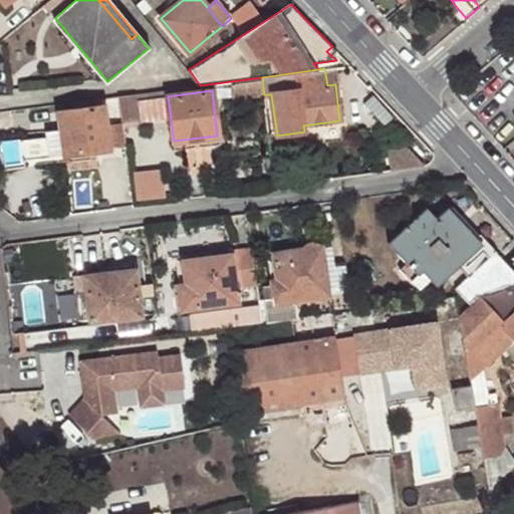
[(136,93),(118,95),(122,123),(122,126),(140,124),(136,93)]
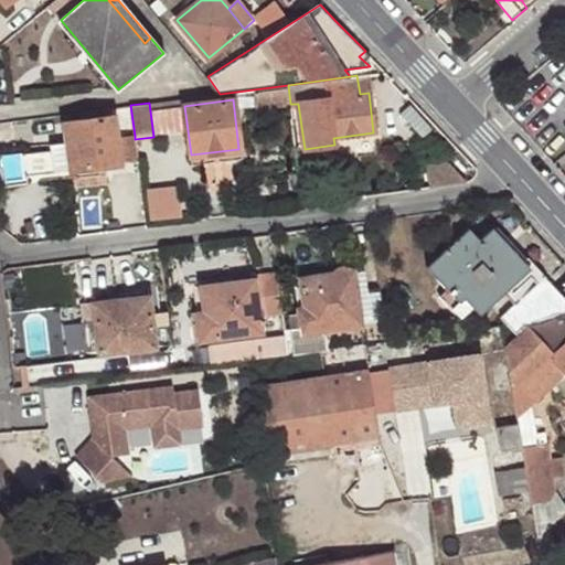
[(71,170),(116,138),(114,118),(64,124),(66,142),(48,144),(48,151),(22,155),(24,177),(55,172),(56,179),(72,177),(71,170)]
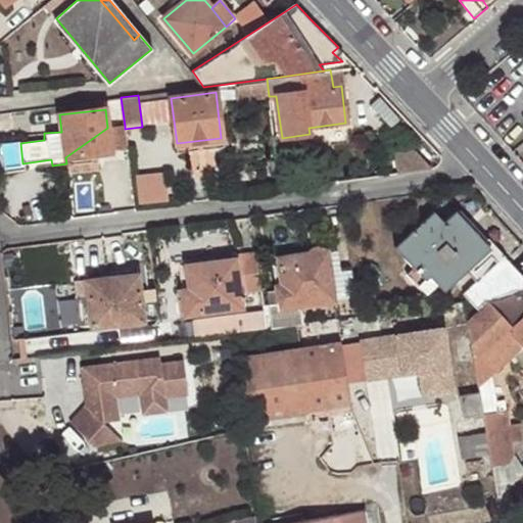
[(125,126),(107,128),(65,157),(127,150),(125,129),(125,126)]
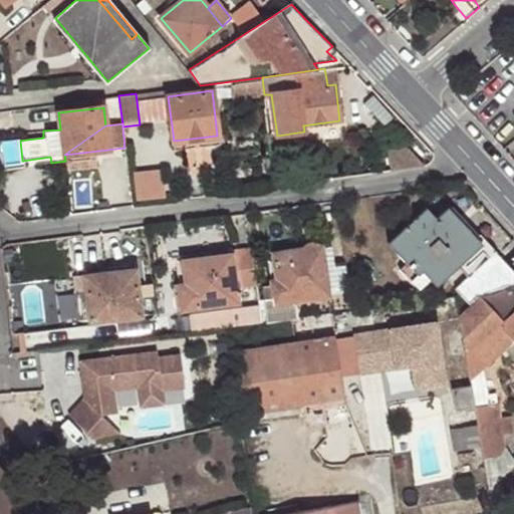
[(405,169),(424,166),(409,151),(393,154),(395,171),(405,169)]
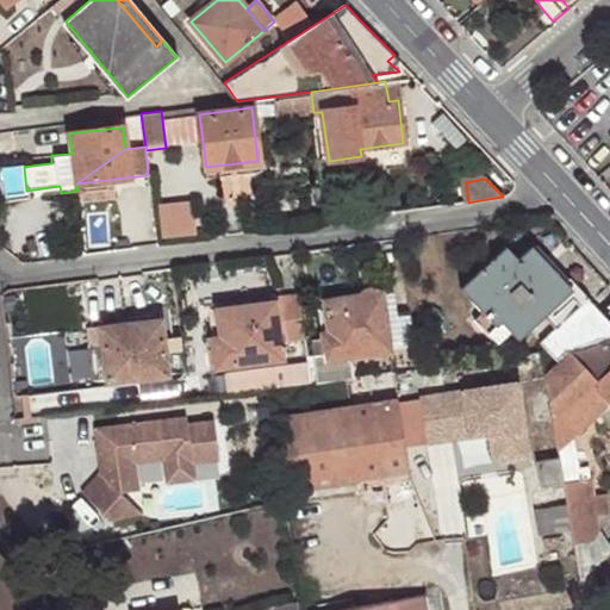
[(163,201),(169,236),(205,231),(200,197),(163,201)]
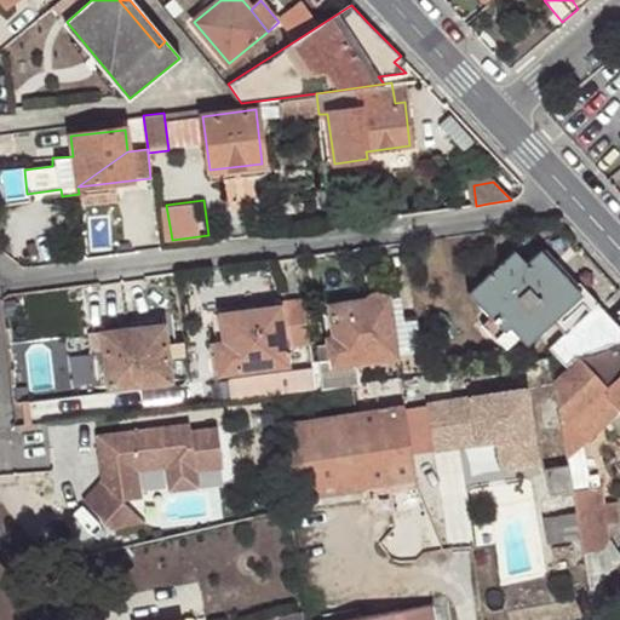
[(527,345),(552,320),(575,299),(550,273),(555,267),(539,250),(527,263),(515,250),(483,279),(494,291),(481,305),(492,316),(483,325),(506,349),(518,337),(527,345)]
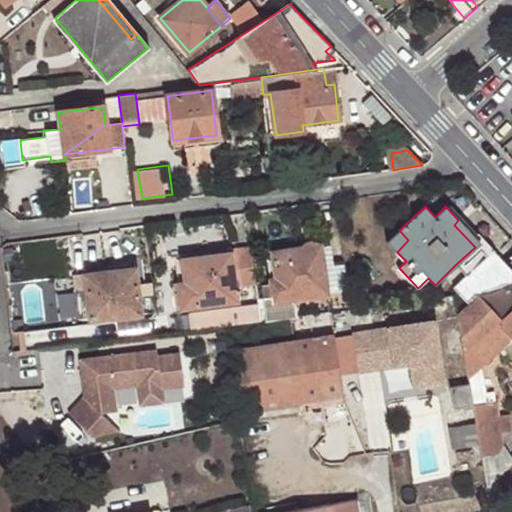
[(475,247),(479,243),(458,220),(454,225),(475,247)]
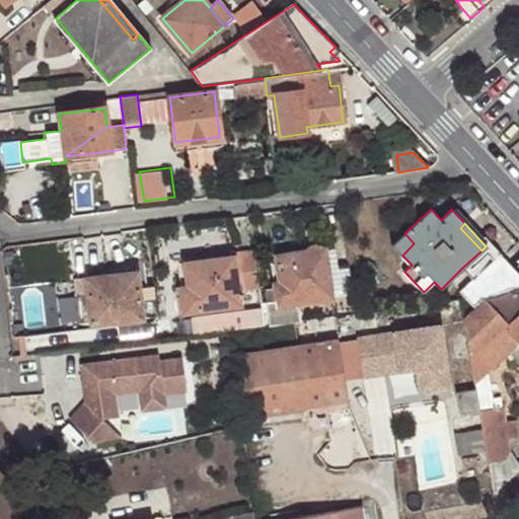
[(392,245),(402,255),(414,243),(404,233),(392,245)]
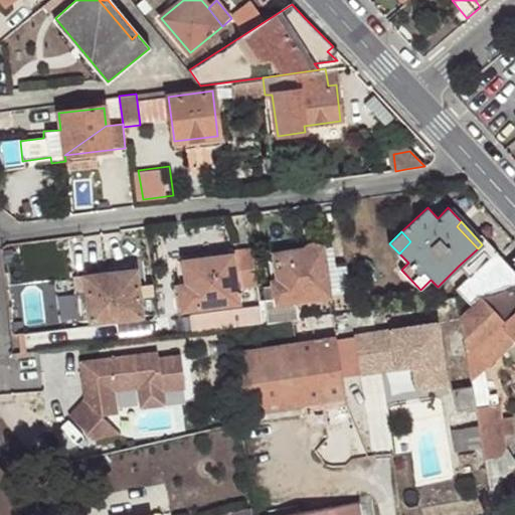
[(469,277),(497,252),(487,240),(482,244),(478,248),(459,266),(469,277)]
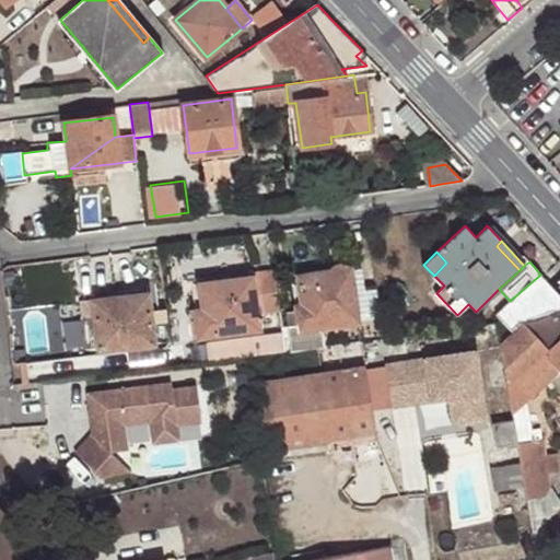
[(287,327),(288,334),(290,350),(325,346),(322,327),(357,323),(352,290),(349,269),(346,269),(343,268),(340,267),(336,267),(334,269),(331,272),(299,277),(302,305),(295,306),(296,310),(299,326),(287,327)]
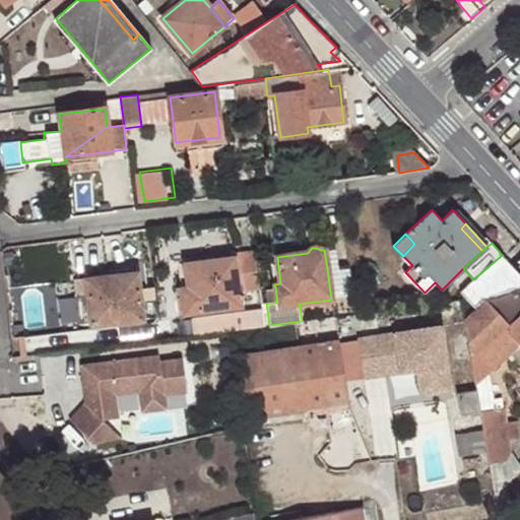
[(327,269),(337,268),(334,248),(324,250),(327,269)]
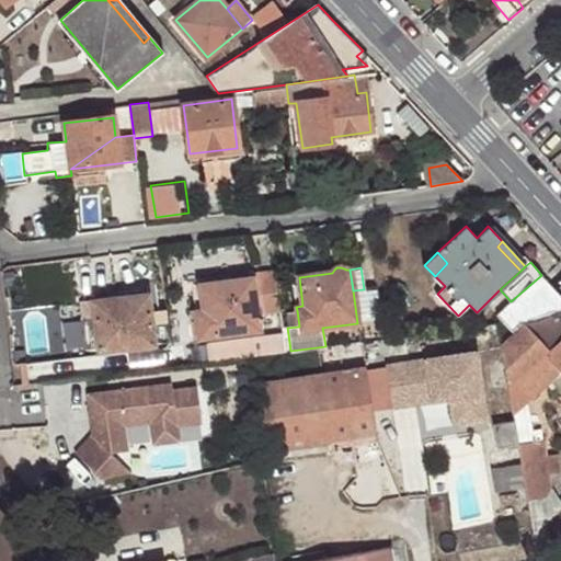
[(282,310),(276,271),(258,273),(263,312),(282,310)]
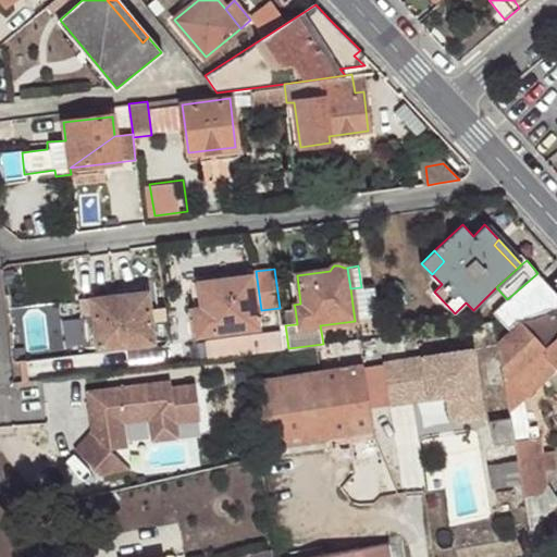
[(516,321),(556,307),(556,293),(537,273),(507,299),(493,312),(508,329),(516,321)]
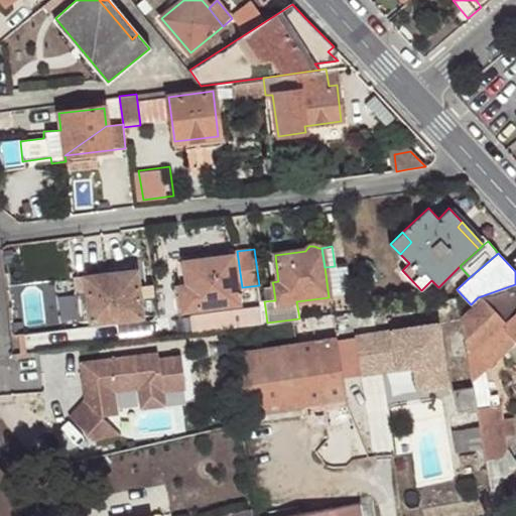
[(213,263),(183,267),(186,286),(178,286),(181,311),(239,305),(233,256),(212,258),(213,263)]
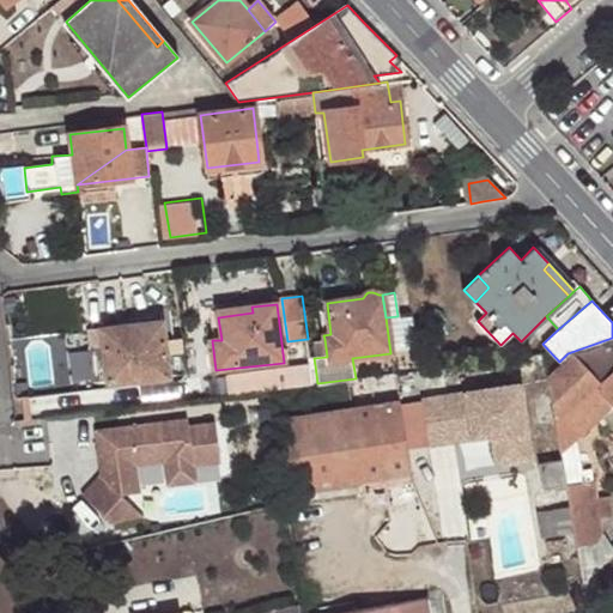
[(217,311),(218,317),(253,313),(252,307),(217,311)]
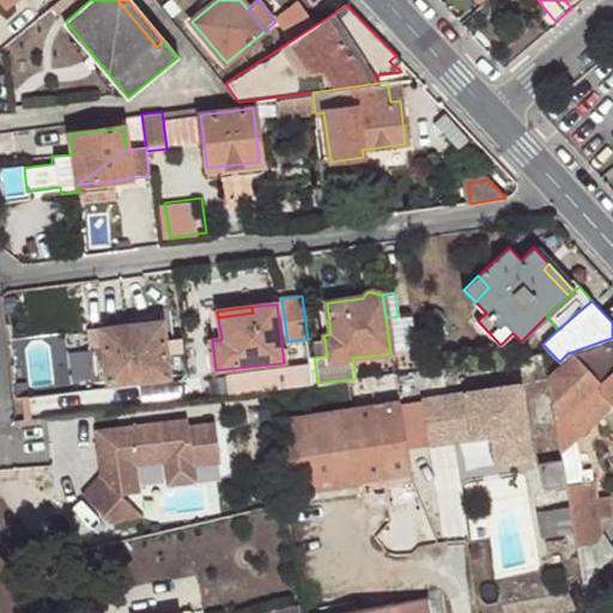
[(418,370),(410,315),(398,316),(386,317),(390,353),(394,374),(418,370)]
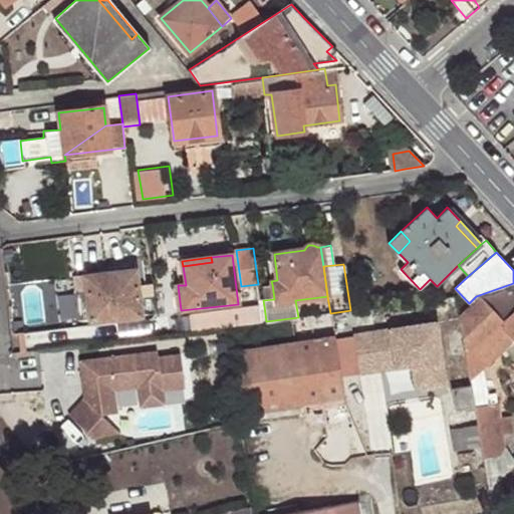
[(140,301),(154,300),(152,285),(146,285),(145,270),(85,276),(86,288),(74,289),(77,319),(89,318),(90,322),(141,316),(140,301)]
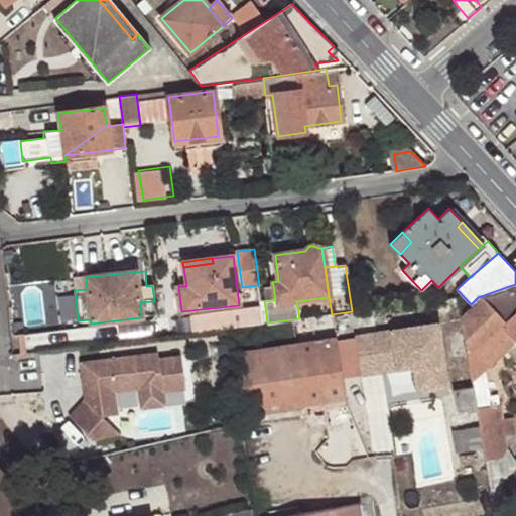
[(261,301),(264,301),(275,300),(273,285),(259,287),(261,301)]
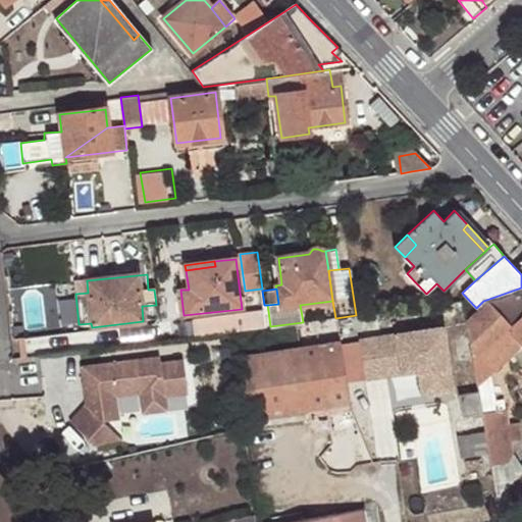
[(521,292),(486,303),(465,322),(477,392),(481,412),(482,417),(488,455),(489,465),(496,499),(497,497),(507,487),(521,472),(521,459),(520,462),(513,452),(511,440),(508,425),(504,401),(496,402),(490,374),(512,354),(521,364),(521,292)]
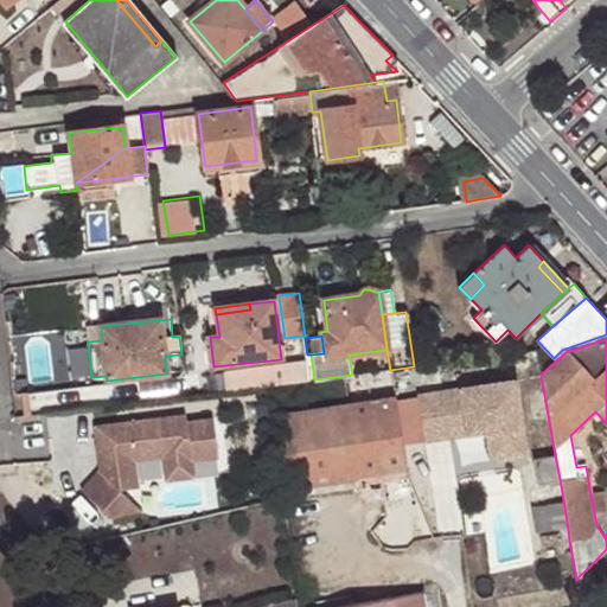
[(20,370),(30,369),(29,353),(19,355),(20,370)]
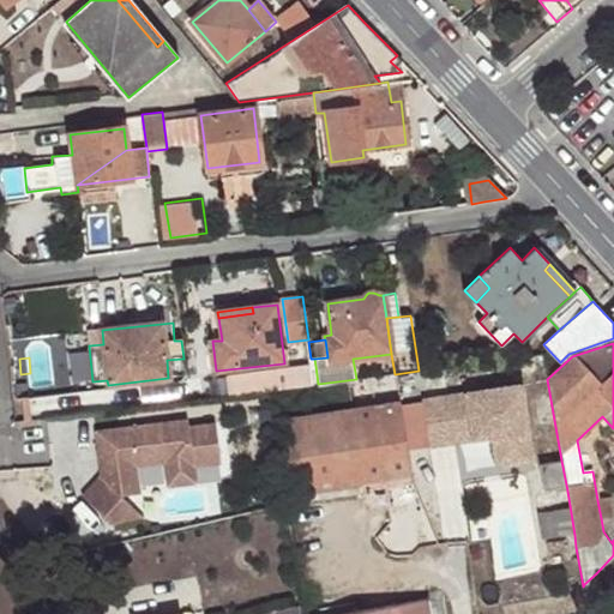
[(238,375),(240,393),(265,390),(318,384),(315,366),(238,375)]
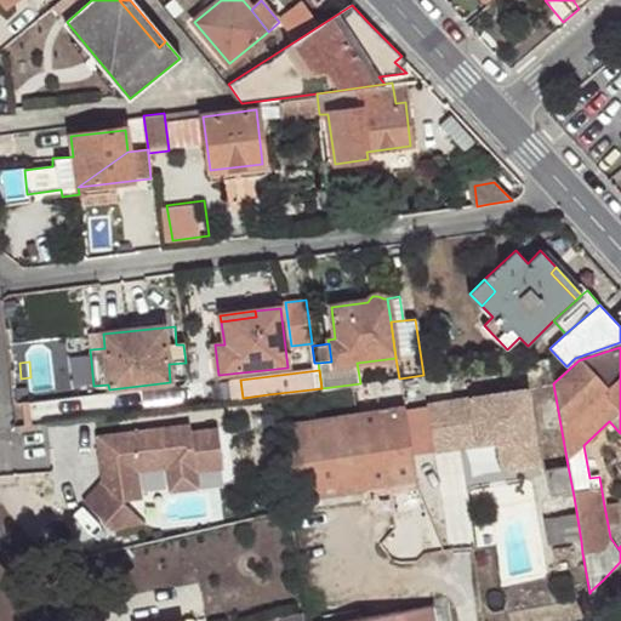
[(502,472),(540,466),(527,388),(451,400),(460,448),(497,442),(502,472)]
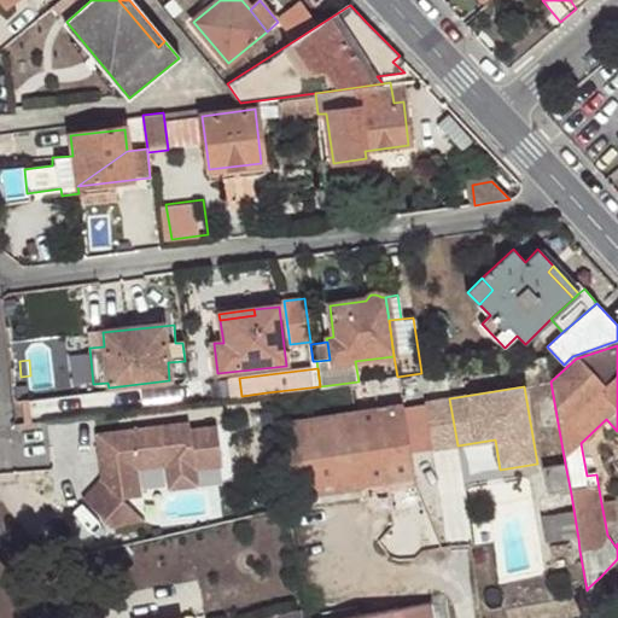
[(458,445),(449,398),(426,403),(432,450),(458,445)]
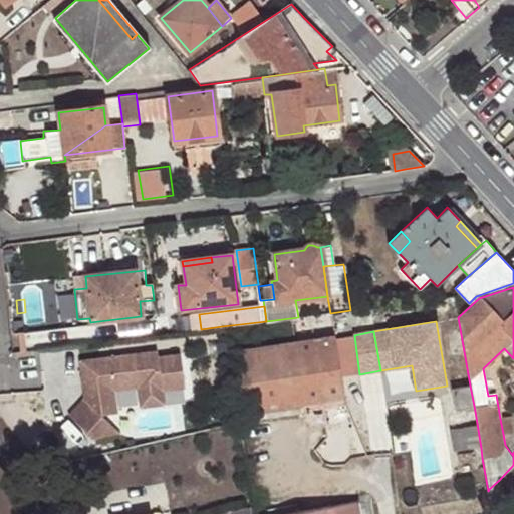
[(334,335),(314,339),(323,404),(344,401),(334,335)]
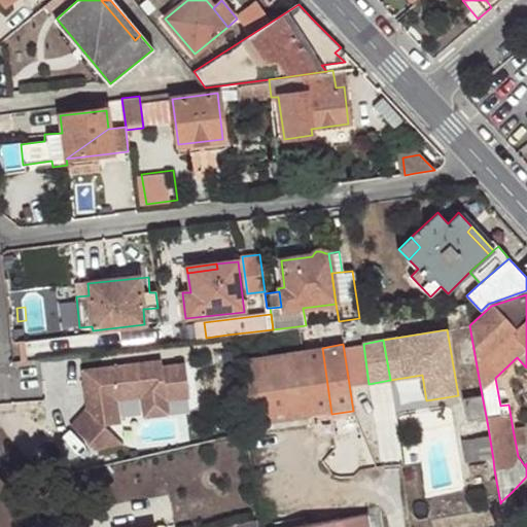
[(322,348),(301,351),(312,417),(331,414),(322,348)]
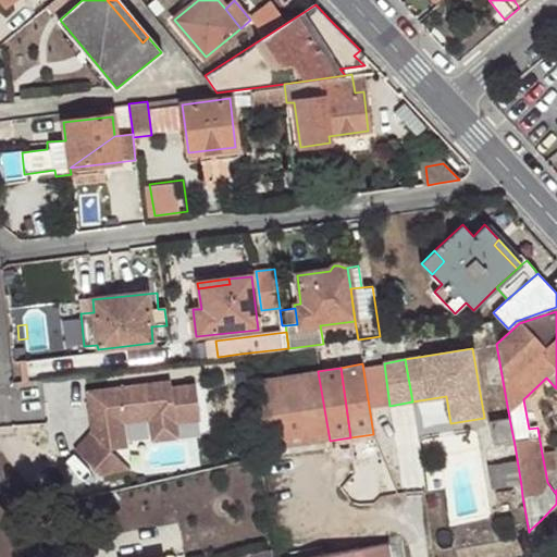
[(258,371),(244,372),(246,391),(252,388),(262,450),(330,441),(318,371),(259,380),(258,371)]
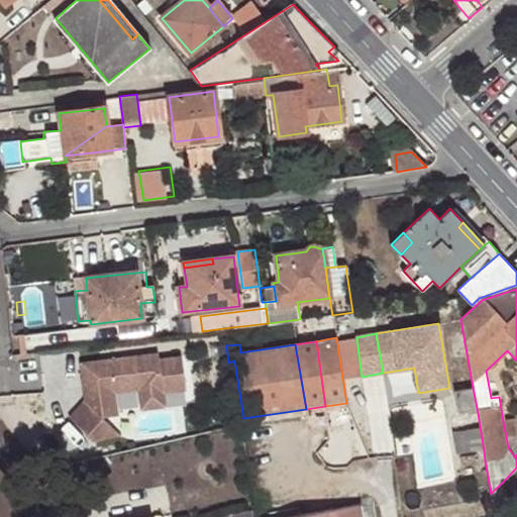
[(159,351),(81,363),(85,399),(69,417),(96,442),(122,433),(103,416),(120,414),(117,391),(140,388),(143,407),(167,404),(165,390),(186,387),(182,357),(160,360),(159,351)]
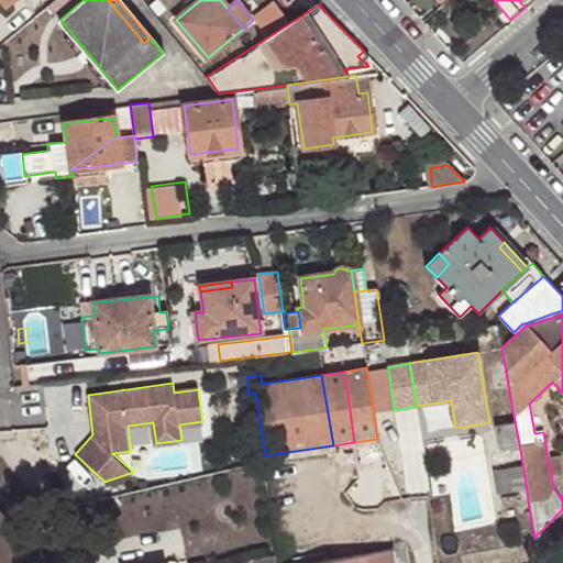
[(499,449),(519,444),(515,422),(496,427),(499,449)]
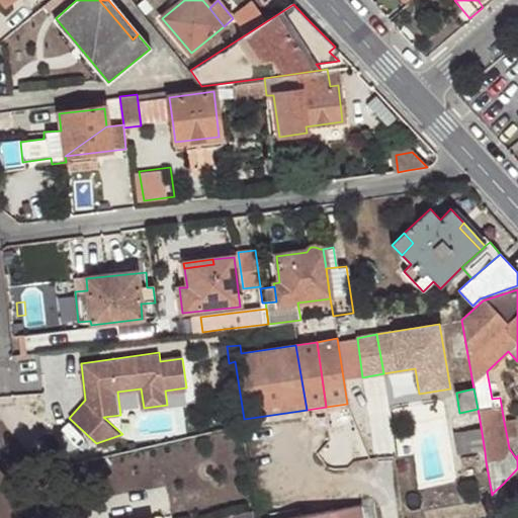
[(485,451),(479,414),(453,418),(459,455),(485,451)]
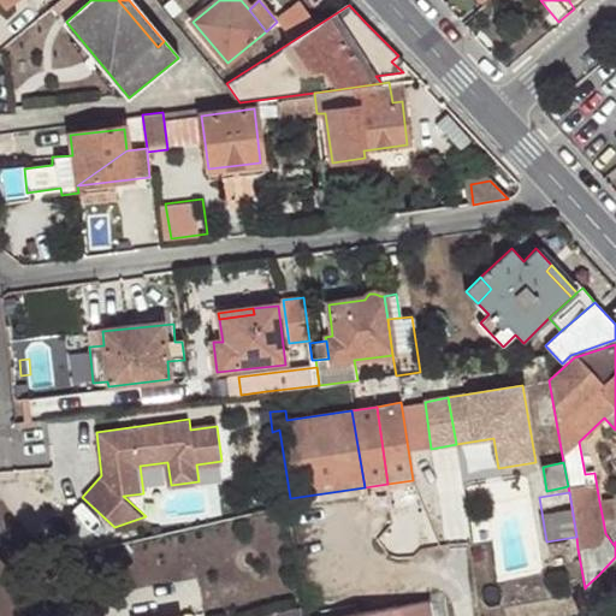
[(599,502),(603,520),(614,517),(611,501),(599,502)]
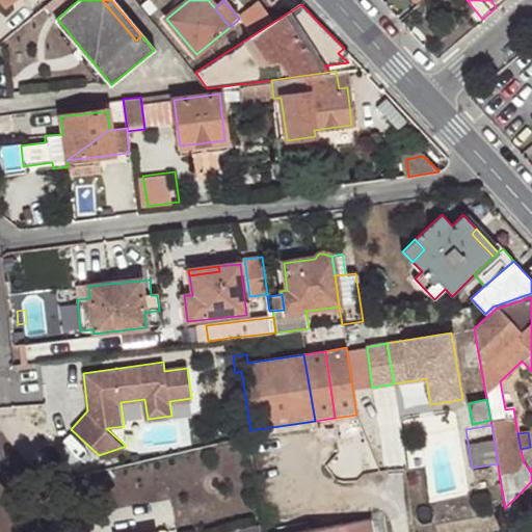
[(521,524),(516,497),(506,506),(509,525),(521,524)]
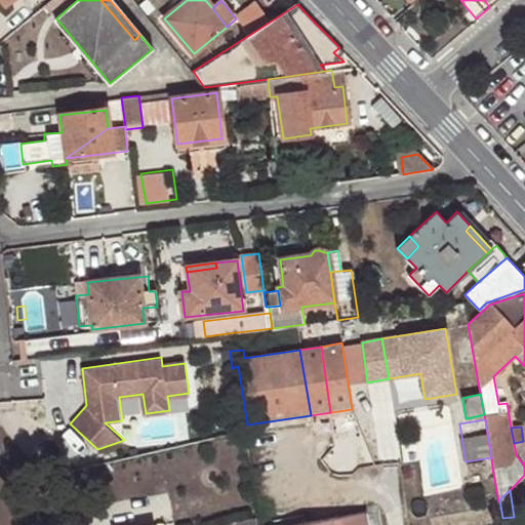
[(295,524),(367,524),(365,513),(295,524)]
